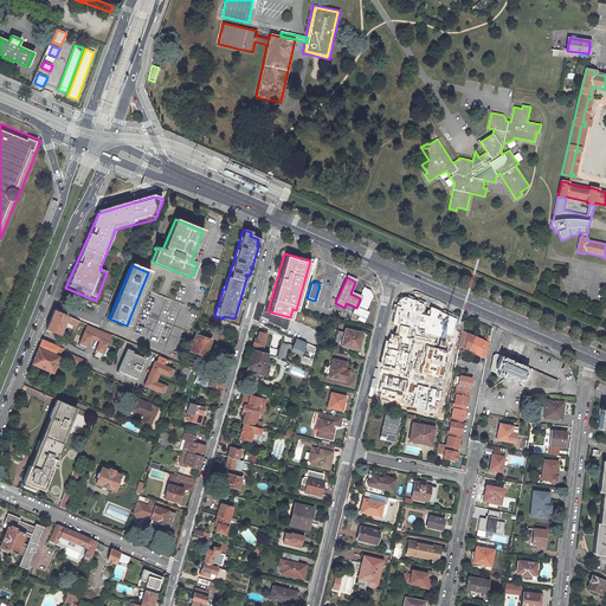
[(360,300),(356,308),(354,307),(350,315),(365,321),(368,313),(365,311),(372,296),(369,291),(365,289),(360,298),(360,300)]
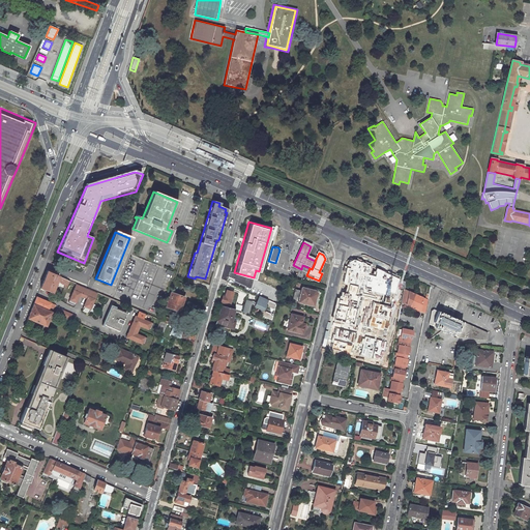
[(369,265),(356,260),(355,262),(350,261),(345,283),(356,286),(357,283),(371,286),(370,291),(393,296),(398,277),(375,268),(374,272),(375,272),(374,275),(367,273),(369,265)]
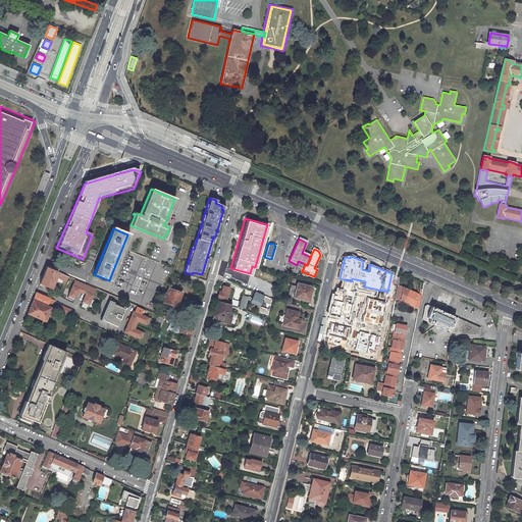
[(50,289),(57,273),(45,268),(39,284),(50,289)]
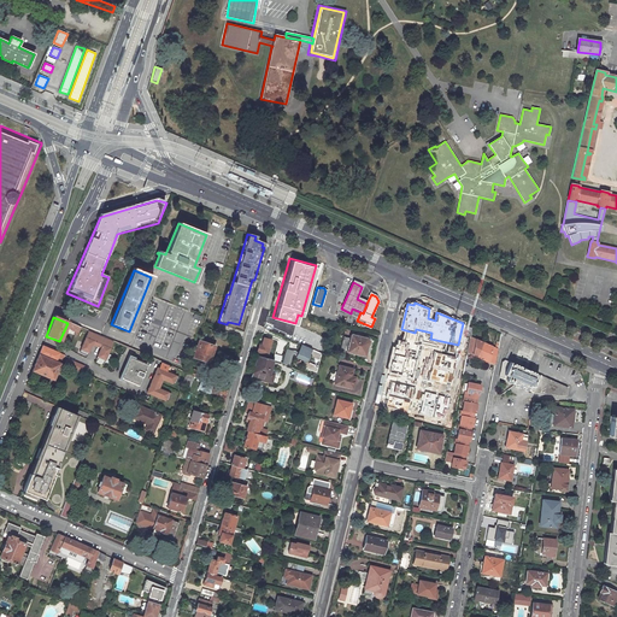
[(70,323),(69,323),(66,328),(70,329),(70,330),(74,333),(74,334),(76,335),(80,328),(70,323)]
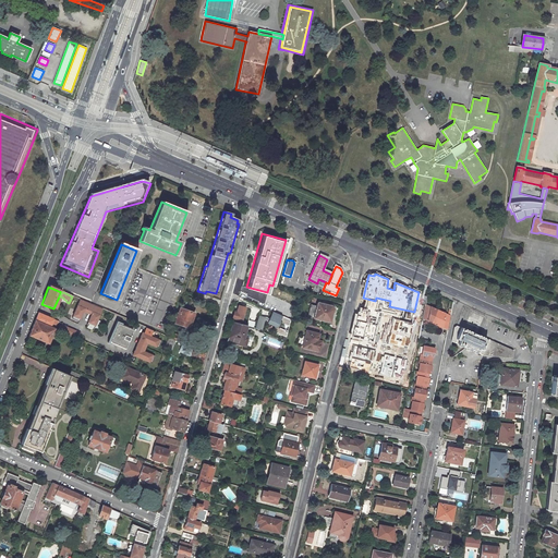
[(89,304),(79,300),(71,316),(79,319),(82,311),(86,313),(89,304)]
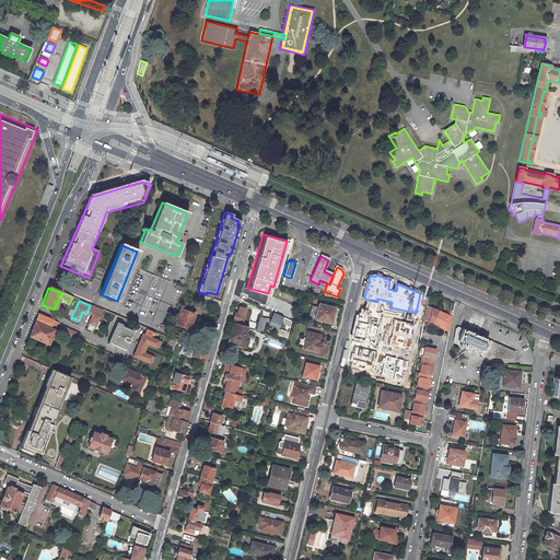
[(329,311),(330,311),(330,312),(331,313),(331,314),(331,315),(329,324),(331,323),(334,312),(334,310),(333,308),(333,307),(331,307),(317,303),(316,307),(327,310),(328,311),(329,311)]
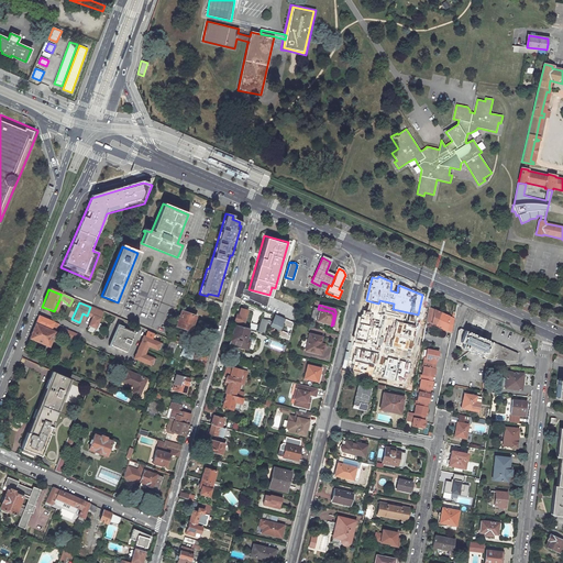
[(92,308),(90,307),(87,316),(90,317),(87,327),(94,329),(101,312),(92,308)]
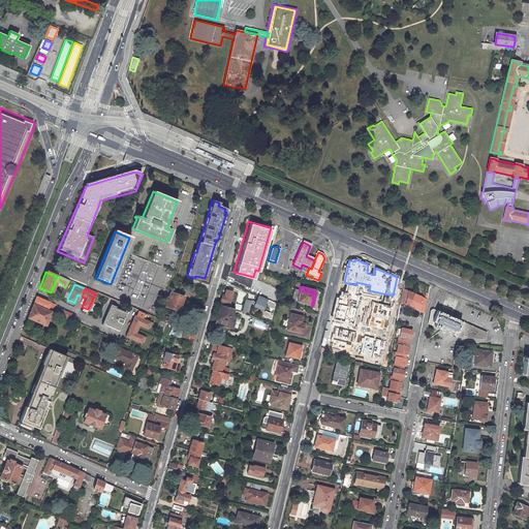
[(309,292),(299,290),(293,288),(290,301),(296,302),(296,303),(311,306),(313,298),(313,297),(313,296),(312,294),(312,293),(311,293),(310,293),(309,292)]
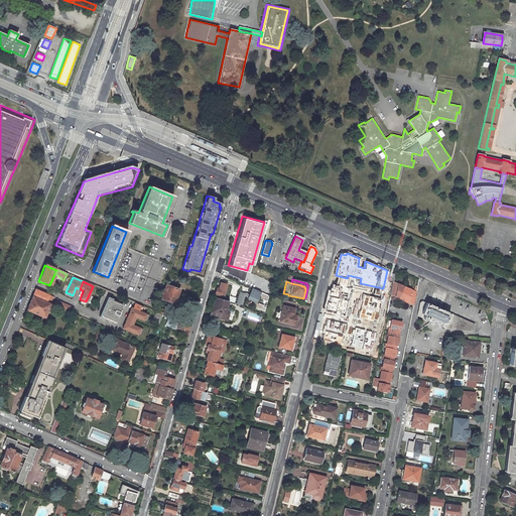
[(390,295),(414,305),(416,291),(393,281),(390,295)]
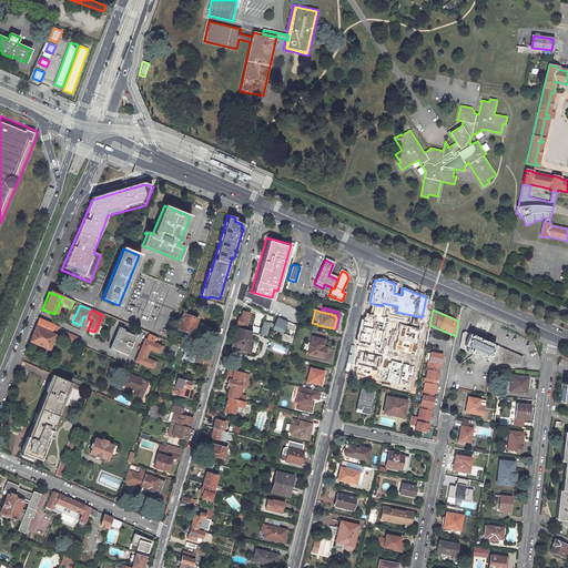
[(245,327),(250,314),(242,312),(240,318),(237,318),(235,325),(237,325),(245,327)]
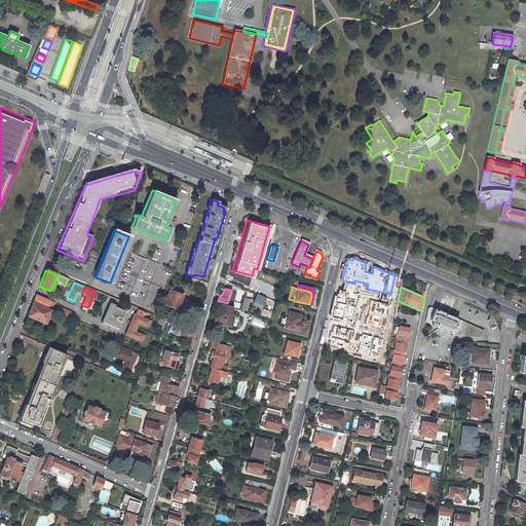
[(164,305),(177,309),(181,296),(176,294),(177,292),(174,291),(173,293),(168,292),(167,296),(165,296),(164,300),(165,300),(164,305)]
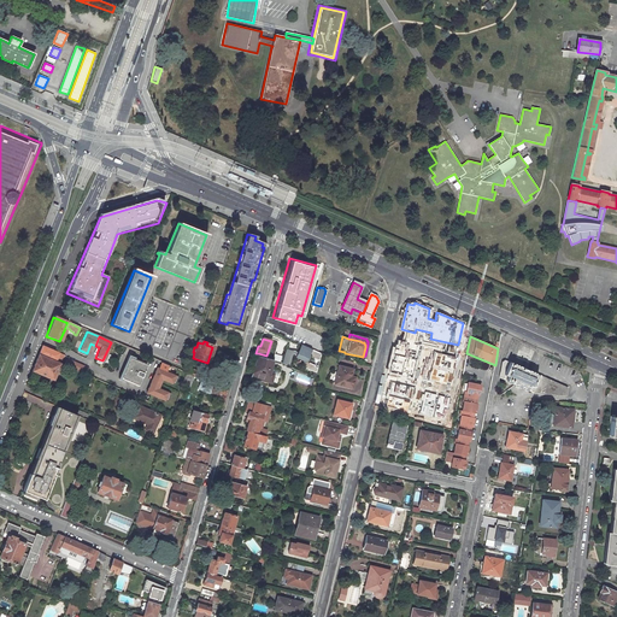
[(412,359),(416,346),(400,342),(399,345),(395,344),(388,372),(411,377),(416,359),(412,359)]
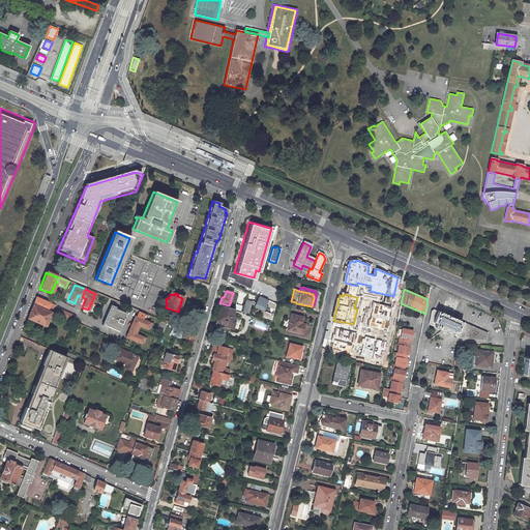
[(251,307),(264,311),(267,299),(257,296),(256,302),(245,299),(242,313),(248,314),(251,307)]
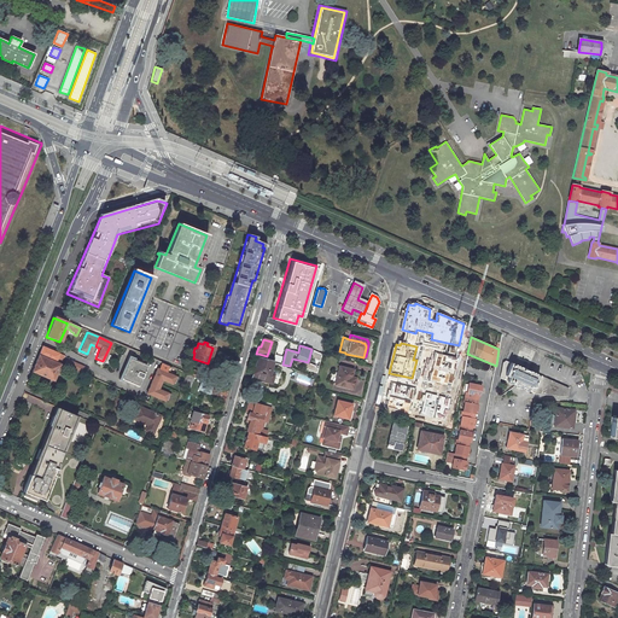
[(58,355),(41,348),(38,356),(59,366),(63,357),(58,355)]
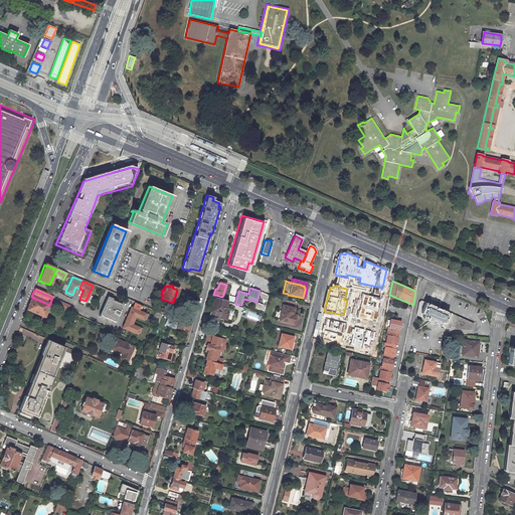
[(435,290),(427,304),(438,308),(444,294),(435,290)]
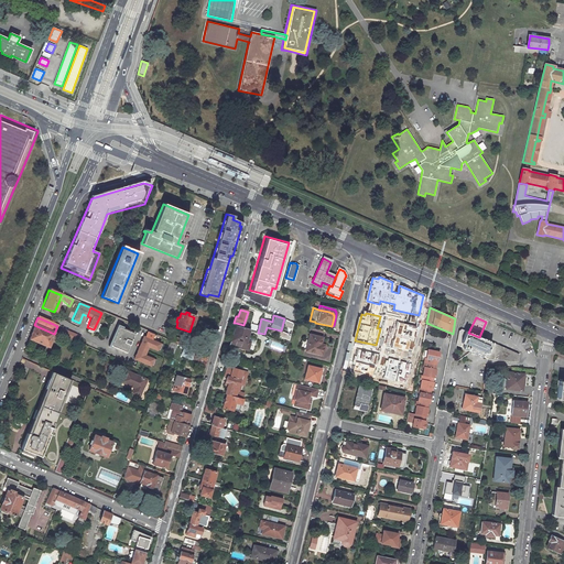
[(418,326),(397,322),(394,334),(414,339),(418,326)]
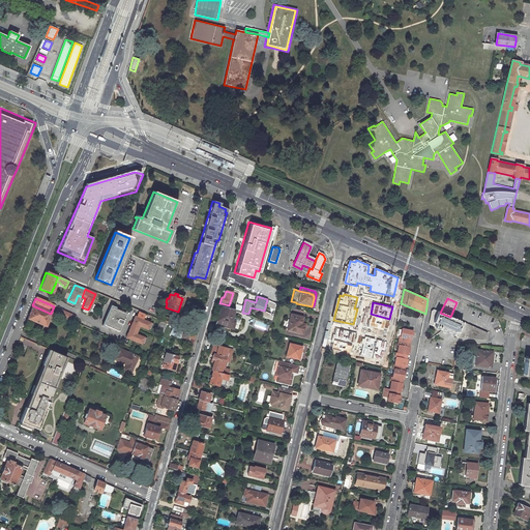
[(27,319),(46,327),(51,314),(32,305),(27,319)]
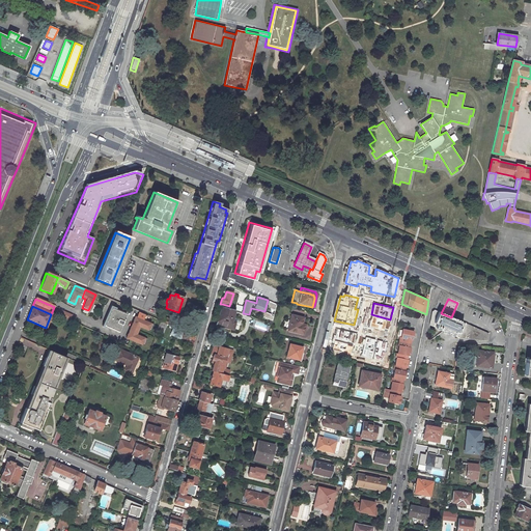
[(221,307),(217,326),(232,330),(234,324),(231,323),(233,312),(234,310),(228,309),(221,307)]
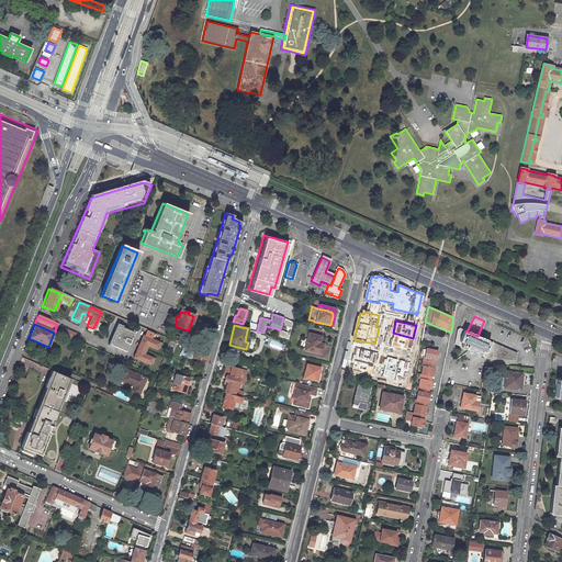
[(132,334),(116,327),(109,346),(124,351),(132,334)]
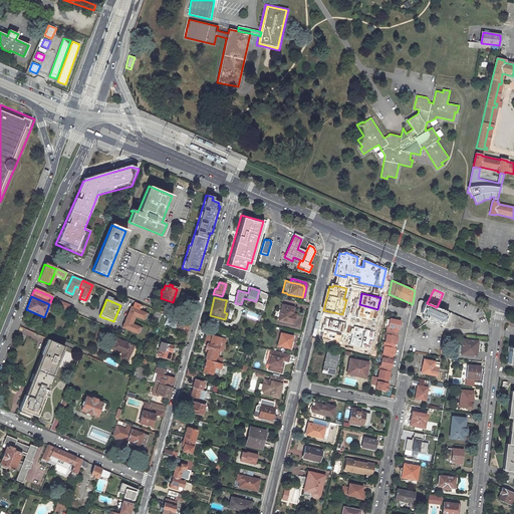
[(52,305),(66,311),(68,305),(54,300),(52,305)]
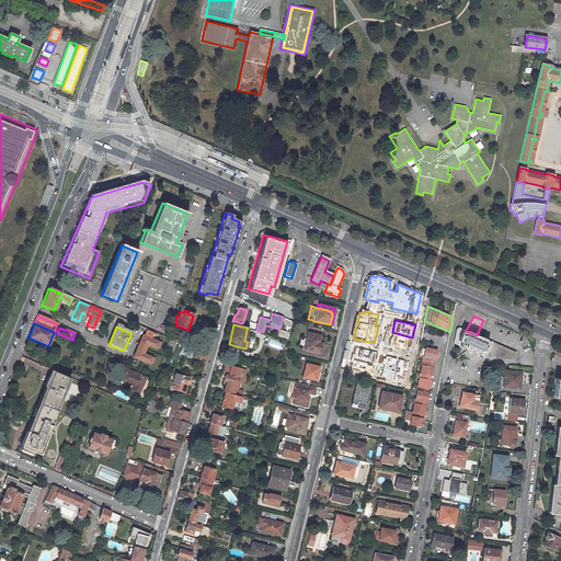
[(477,335),(466,331),(462,330),(458,329),(457,330),(457,331),(457,332),(455,333),(453,343),(485,356),(514,359),(515,352),(477,335)]
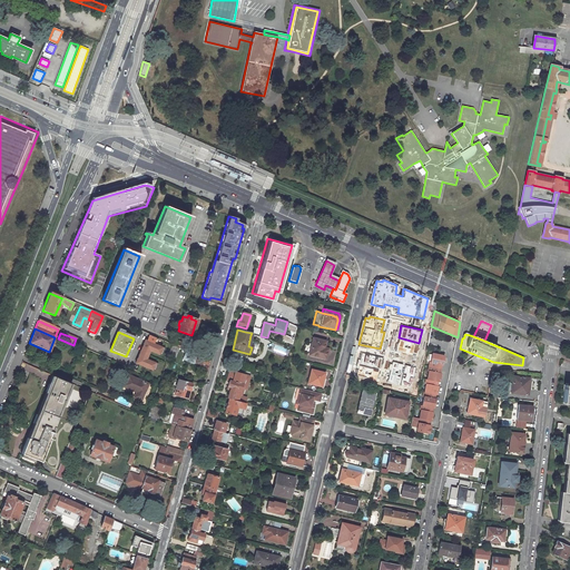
[(313,338),(308,355),(325,359),(326,352),(323,351),(323,349),(325,342),(313,338)]
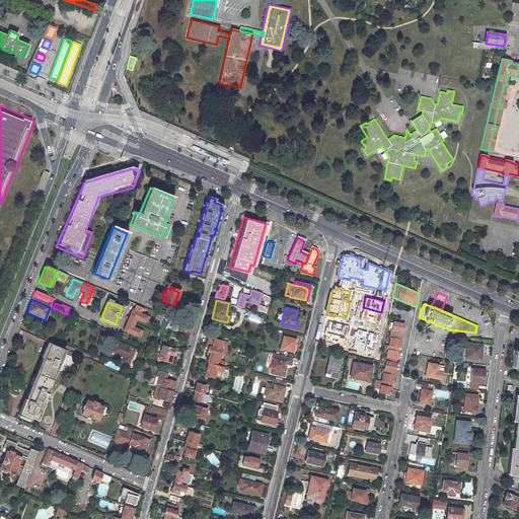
[(157,309),(155,314),(161,317),(162,317),(164,312),(157,309)]
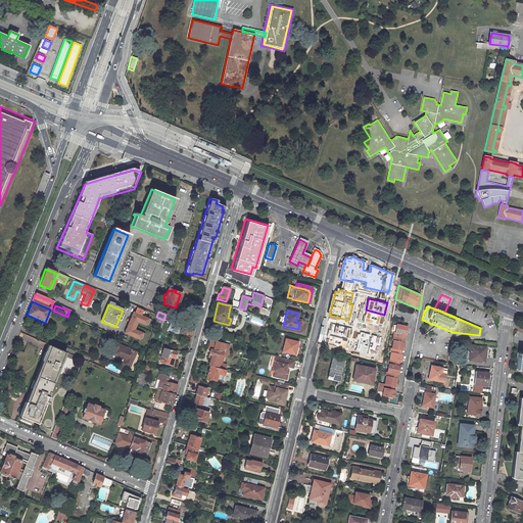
[(384,316),(365,312),(363,323),(381,328),(384,316)]
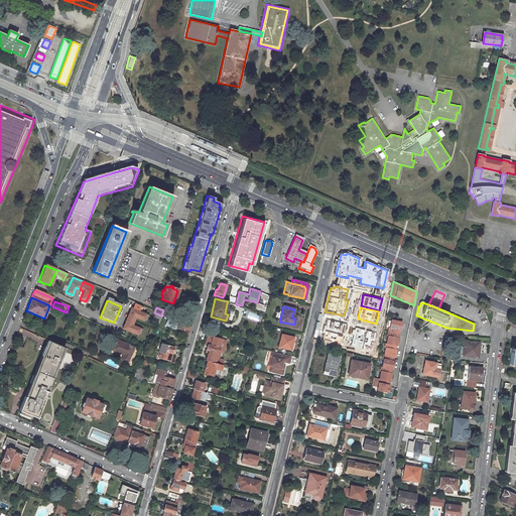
[(143,321),(145,314),(130,308),(128,312),(130,312),(129,315),(127,314),(125,318),(133,321),(134,318),(143,321)]
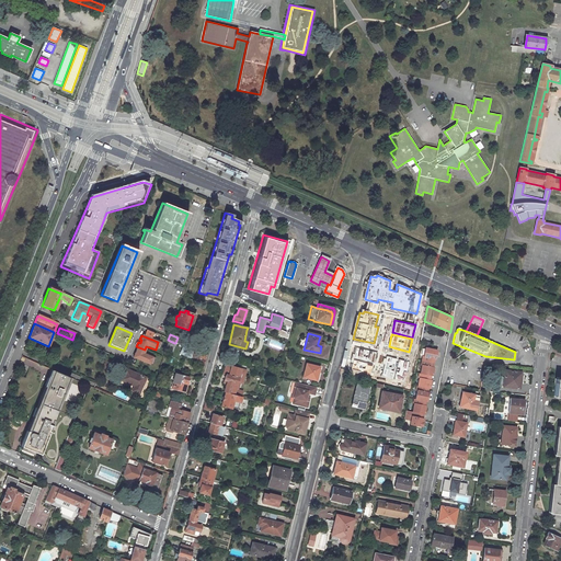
[(142,354),(145,350),(136,346),(135,351),(136,352),(135,354),(134,353),(132,358),(148,365),(151,357),(142,354)]
